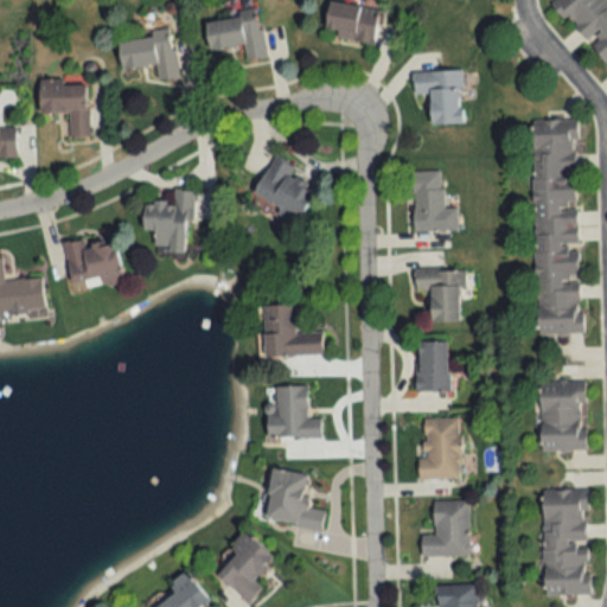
[(606,0),(554,0),(606,70),(606,0)]
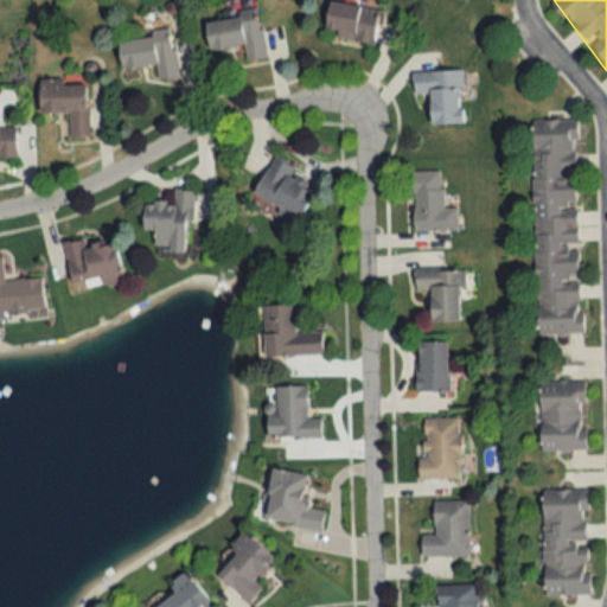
[(377,10),(330,1),(324,36),(372,43),(377,10)]
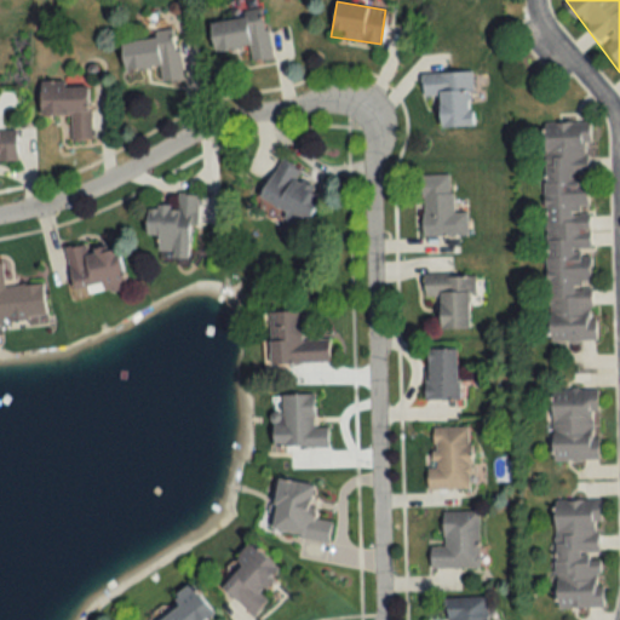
[(214,51),(248,46),(251,61),(270,58),(264,11),(210,18),(214,51)]
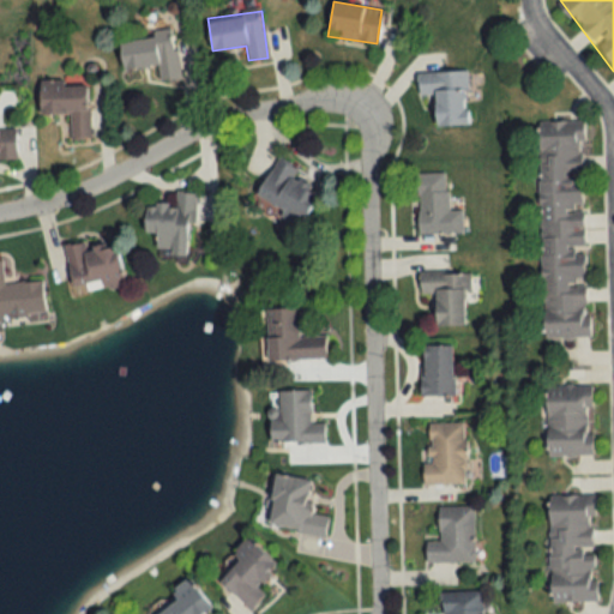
[(120,36),(122,68),(157,66),(158,80),(179,79),(174,31),(120,36)]
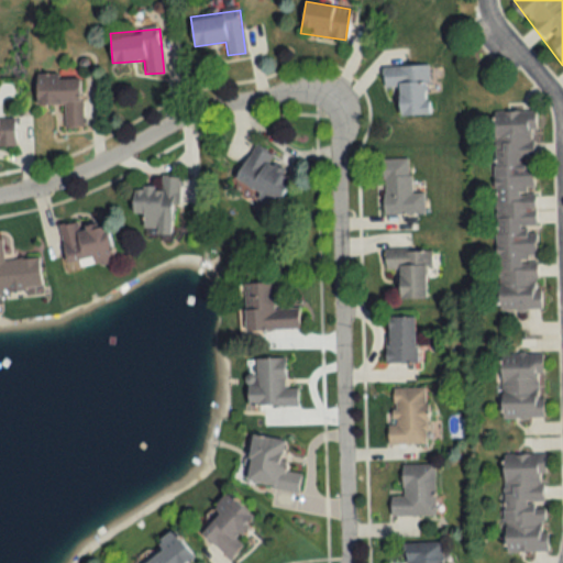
[(383,66),(384,87),(399,87),(399,114),(429,113),(428,65),(383,66)]
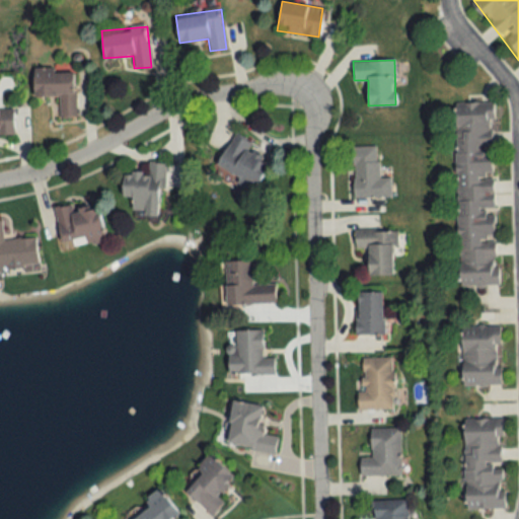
[(33,70),(34,95),(59,95),(60,118),(76,118),(75,69),(33,70)]
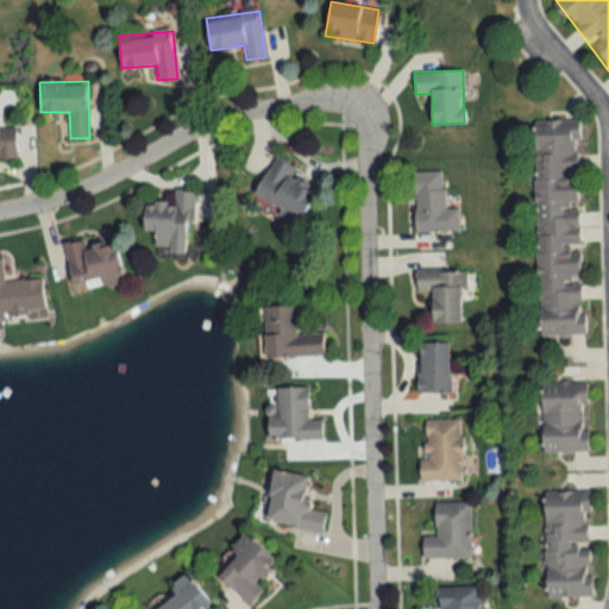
[(533,120),(538,337),(583,336),(578,119),(533,120)]
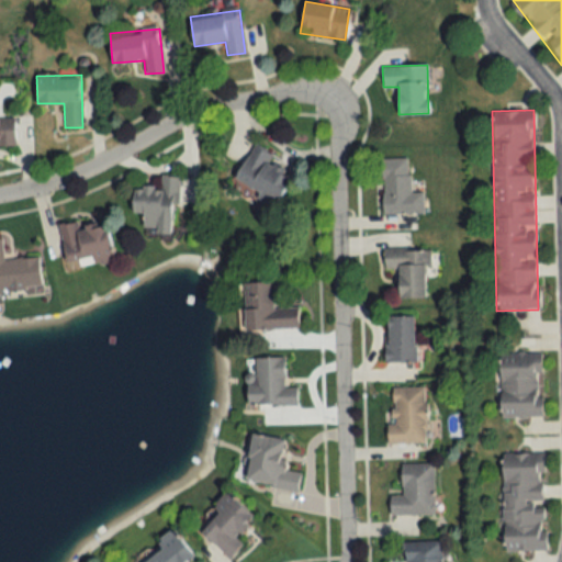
[(0,141),(0,142),(0,146),(14,146),(14,117),(0,117),(0,141)]
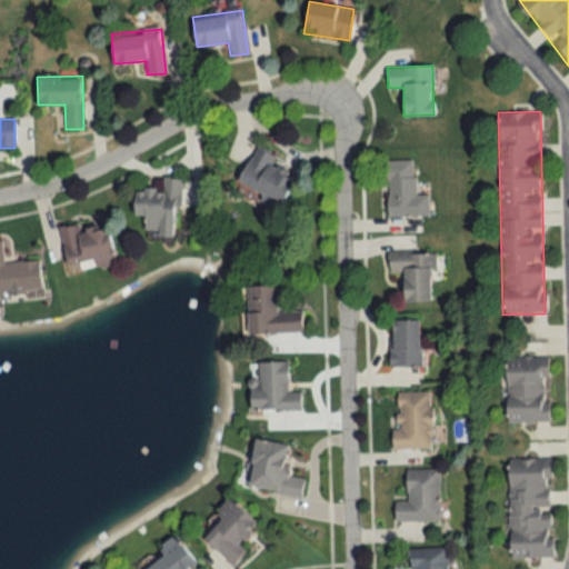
[(277,157),(256,146),(237,183),(262,196),(258,203),(277,213),(295,177),(272,166),(277,157)]
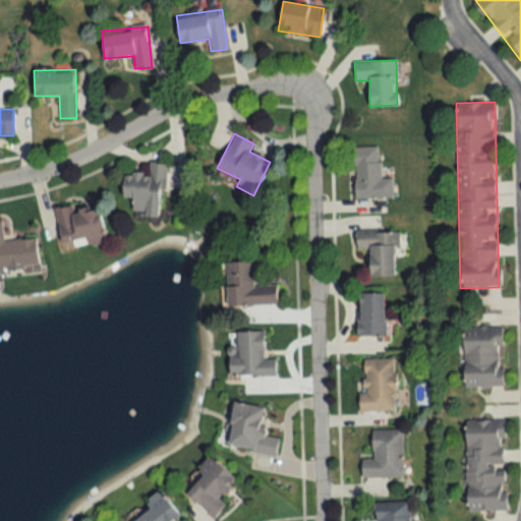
[(379,147),(353,147),(354,198),(392,197),(392,178),(379,178),(379,147)]
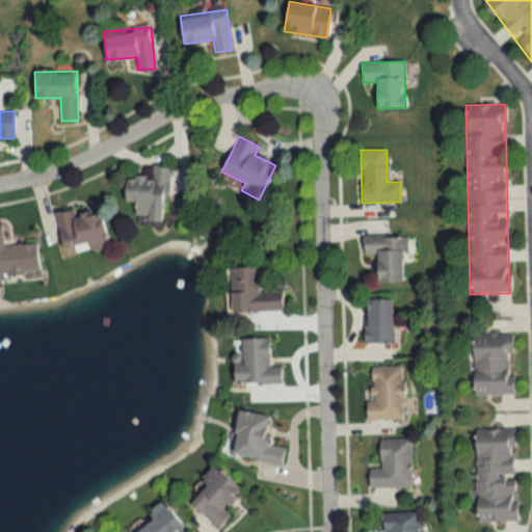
[(161,220),(162,194),(169,194),(169,166),(152,166),(151,178),(126,177),(125,201),(135,202),(135,219),(161,220)]
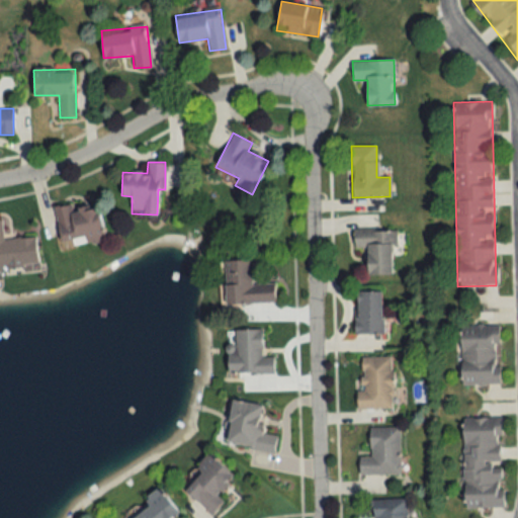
[(97,204),(72,209),(71,203),(54,207),(61,244),(103,235),(97,204)]
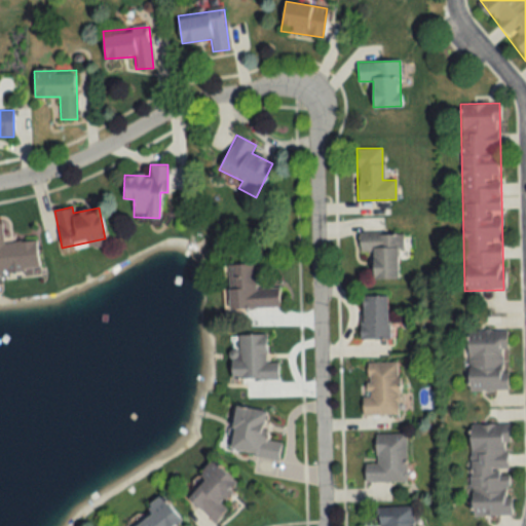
[(35,240),(3,242),(1,223),(0,223),(0,273),(37,271),(35,240)]
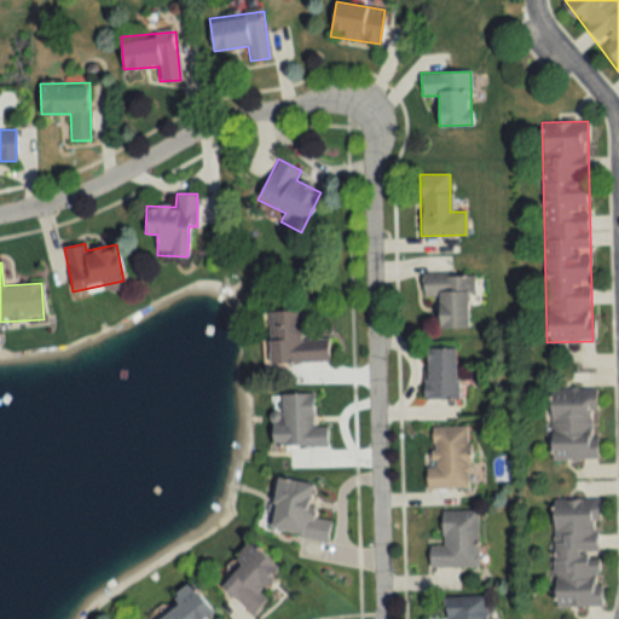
[(439,328),(472,327),(470,275),(422,276),(423,298),(439,296),(439,328)]
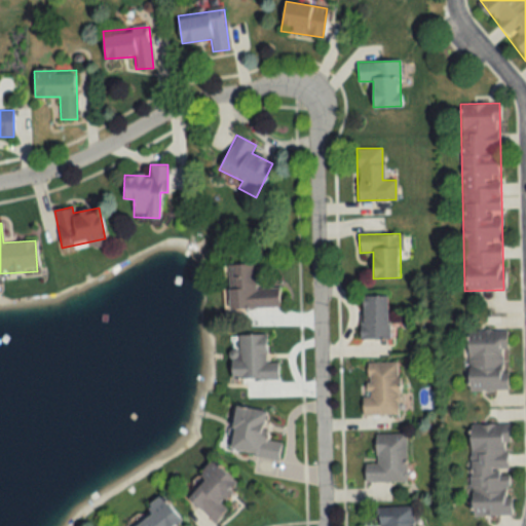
[(227,308),(279,307),(278,287),(262,287),(262,264),(226,265),(227,308)]
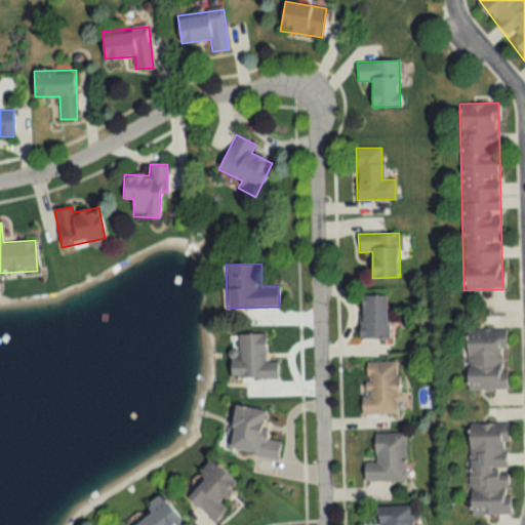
[(360,338),(388,338),(388,295),(360,295),(360,338)]
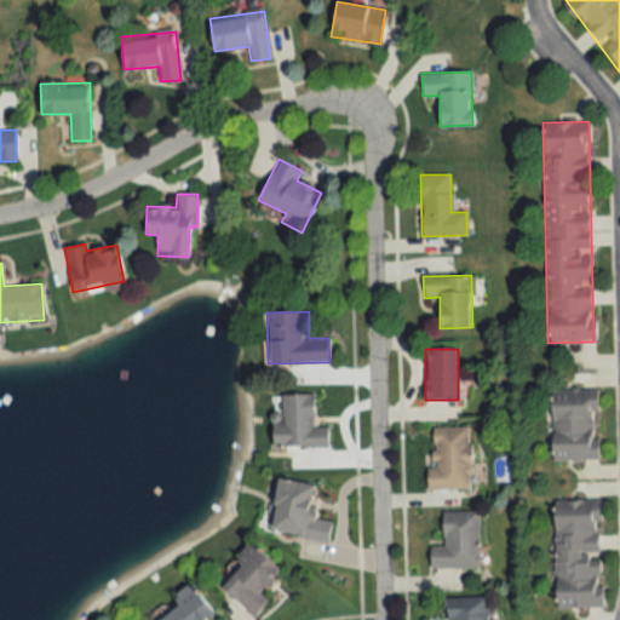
[(597,389),(552,389),(552,460),(598,460),(597,389)]
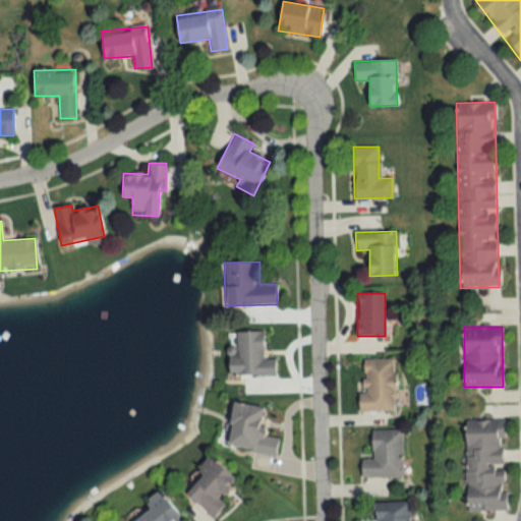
[(227,375),(275,375),(275,358),(264,358),(264,332),(227,332),(227,375)]
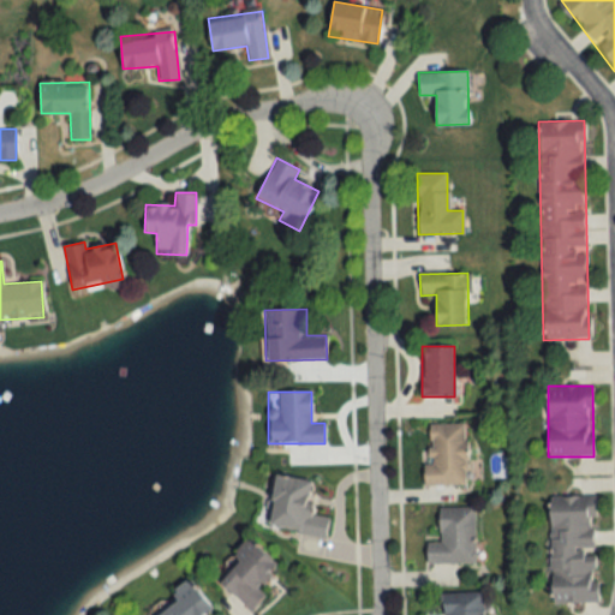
[(425,485),(466,485),(466,424),(425,424),(425,485)]
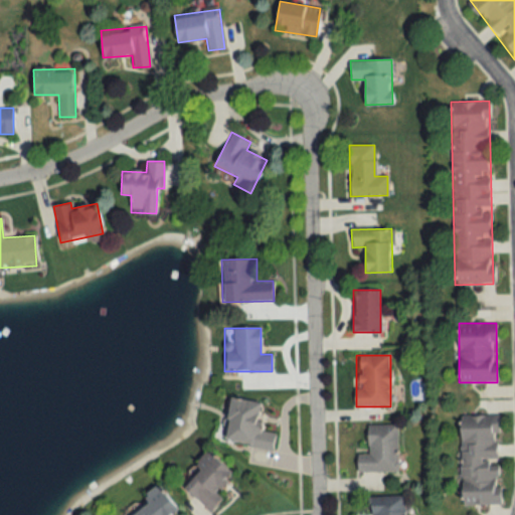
[(274,449),(276,433),(259,431),(263,401),(230,397),(224,442),(274,449)]
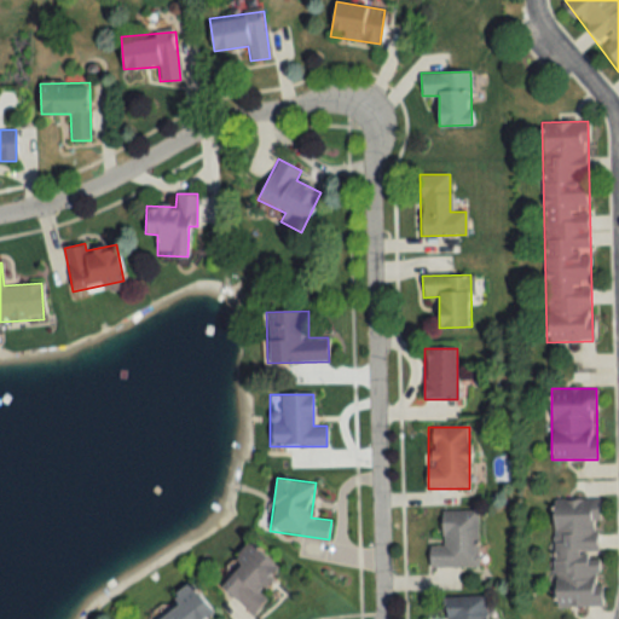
[(600,606),(599,499),(554,499),(554,607),(600,606)]
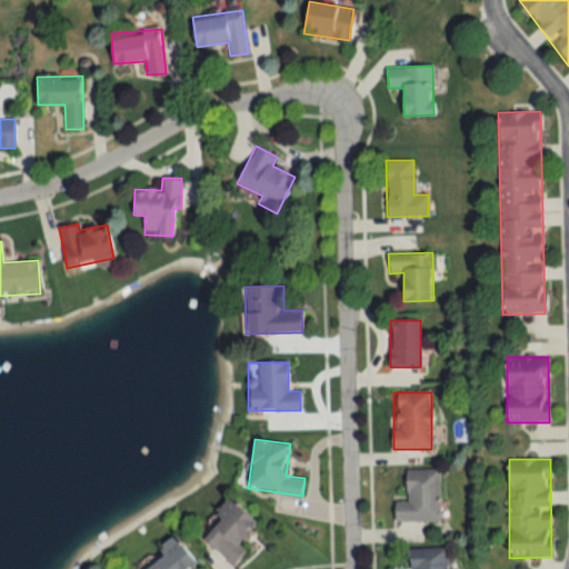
[(395,521),(439,521),(439,469),(406,469),(406,502),(395,502),(395,521)]
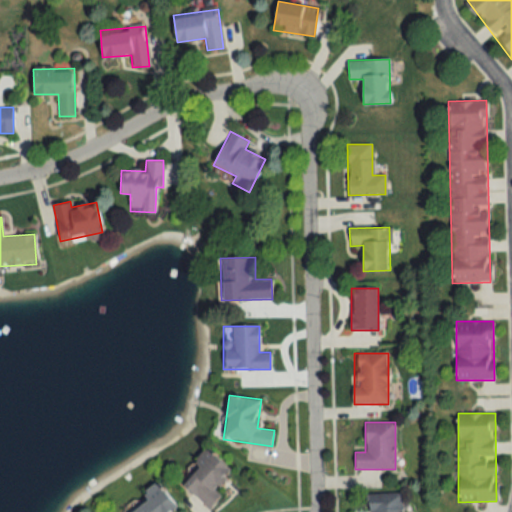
[(179,480),(209,509),(222,496),(214,488),(231,471),(208,450),(179,480)]
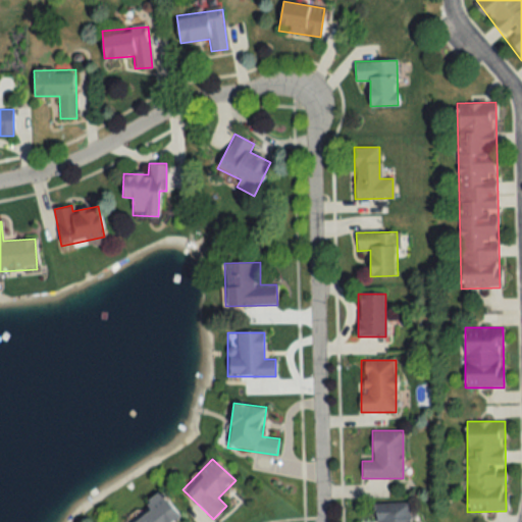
[(409,521),(410,503),(374,503),(373,521),(409,521)]
